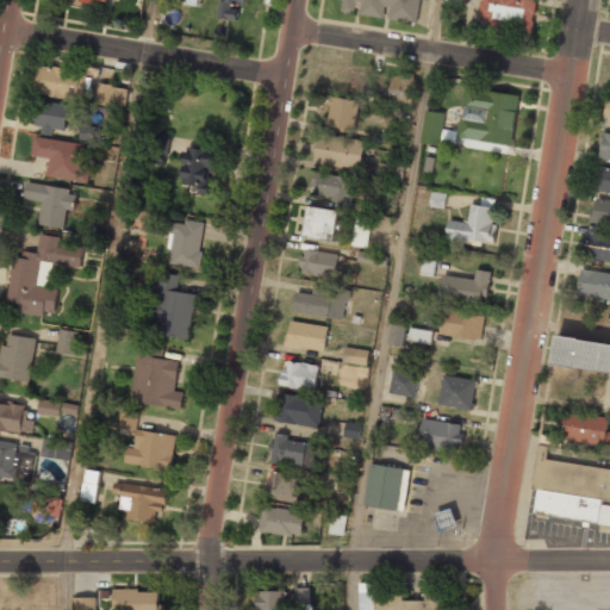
[(217,18),(237,20),(240,6),(242,7),(243,0),(223,0),(223,2),(219,1),(217,18)]
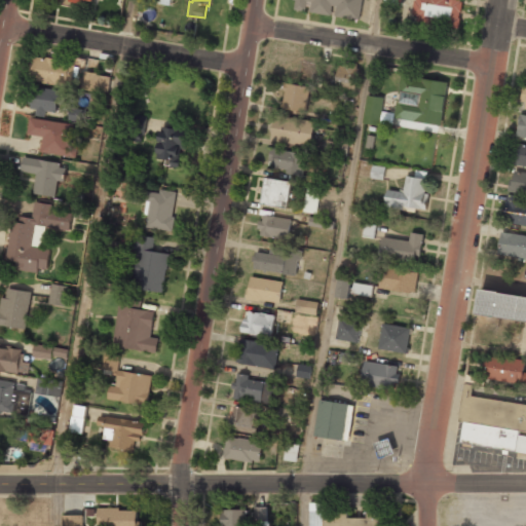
[(362,0),(295,0),(294,9),(306,11),(307,3),(311,3),(310,12),(333,15),(333,16),(360,20),(362,0)]
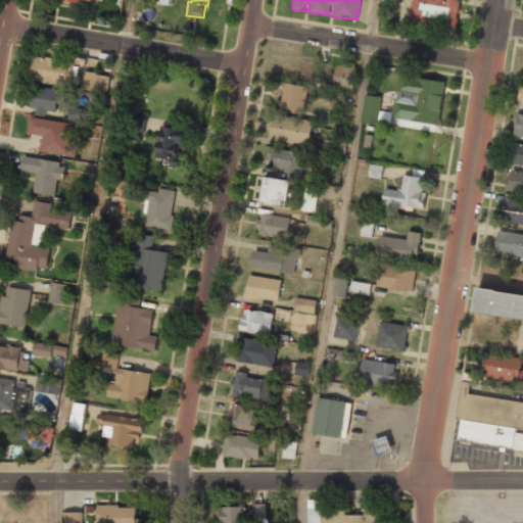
[(457,28),(459,0),(413,0),(412,24),(457,28)]
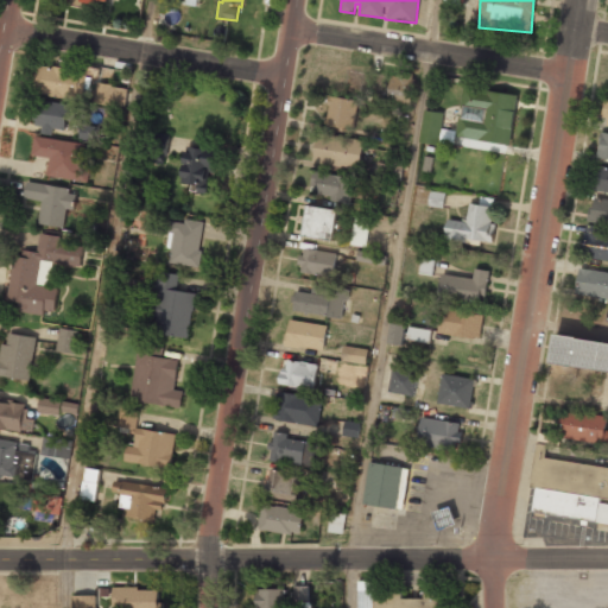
[(35,93),(82,100),(86,73),(38,65),(35,93)]
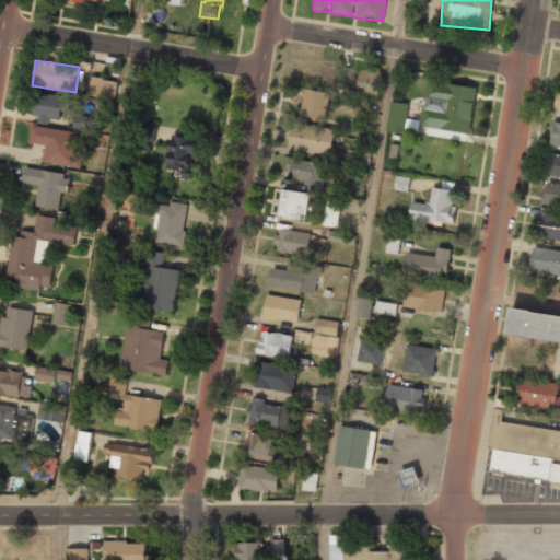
[(383,70),(362,66),(357,91),(377,95),(383,70)]
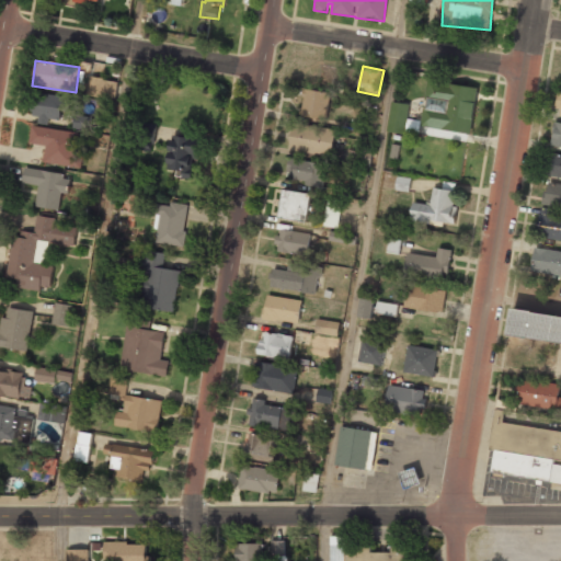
[(118,81),(90,77),(88,95),(115,99),(118,81)]
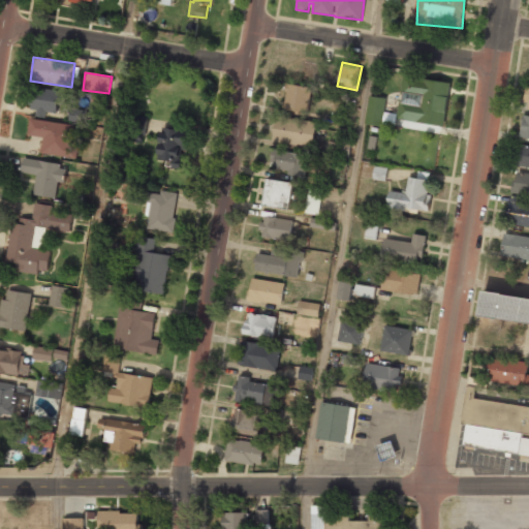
[(449,82),(403,76),(398,120),(444,126),(449,82)]
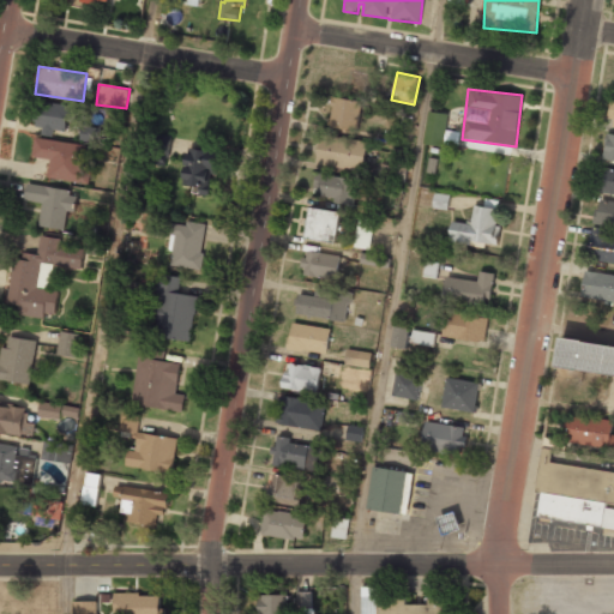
[(330,127),(357,130),(359,100),(331,98),(330,127)]
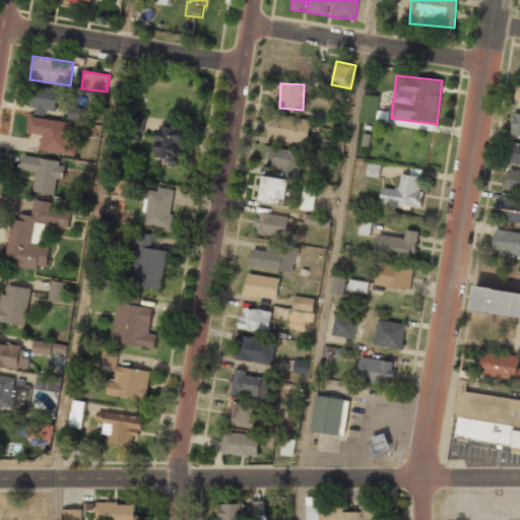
[(36,109),(36,115),(45,116),(46,110),(56,111),(56,103),(64,104),(65,89),(34,86),(31,108),(36,109)]
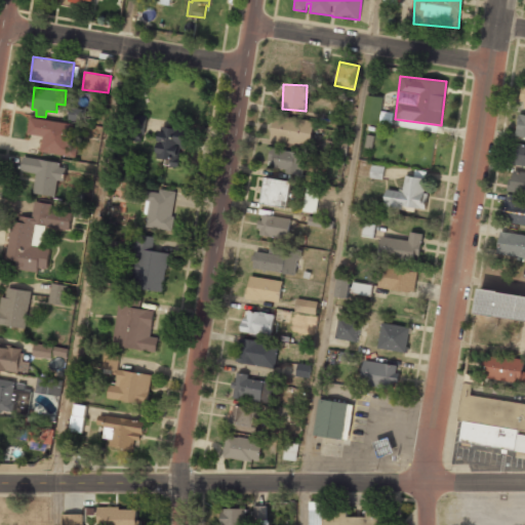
[(84,121),(84,109),(70,109),(69,120),(84,121)]
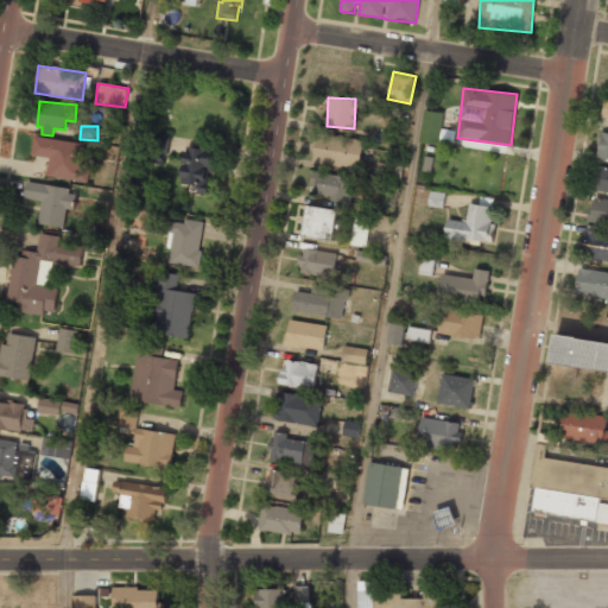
[(455,144),(456,132),(441,131),(439,143),(455,144)]
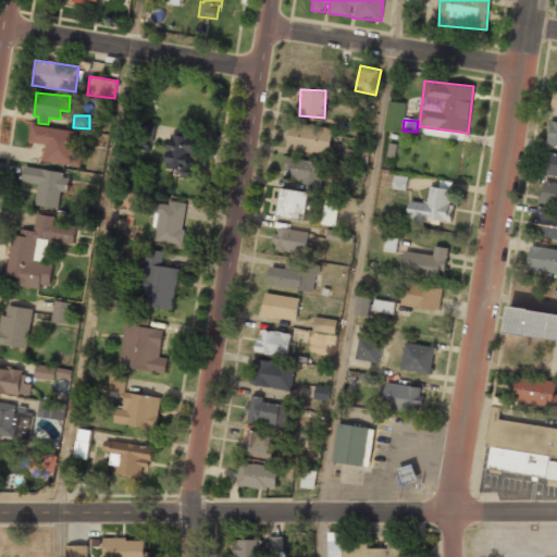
[(556,122),(551,122),(547,145),(556,145),(556,122)]
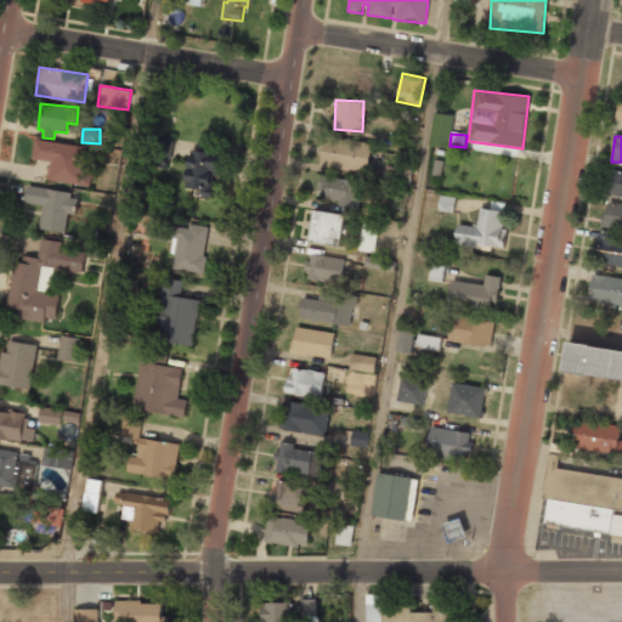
[(369,173),(371,141),(324,139),(322,169),(369,173)]
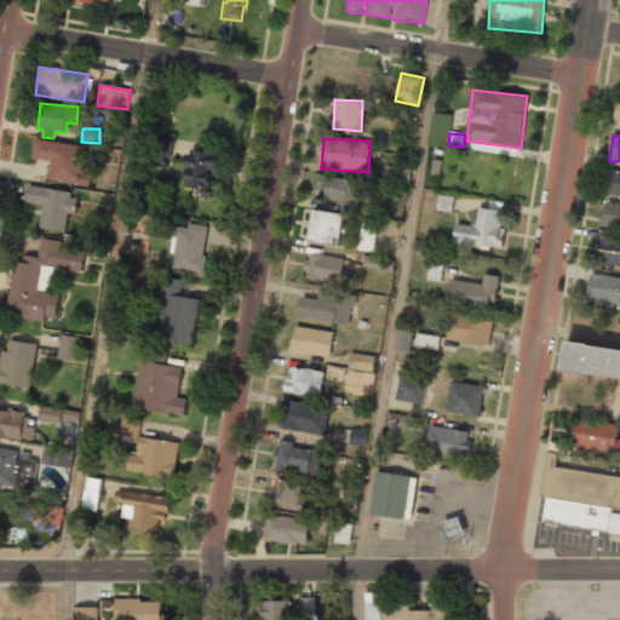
[(32,159),(50,161),(47,181),(90,185),(91,168),(85,168),(87,145),(34,139),(32,159)]
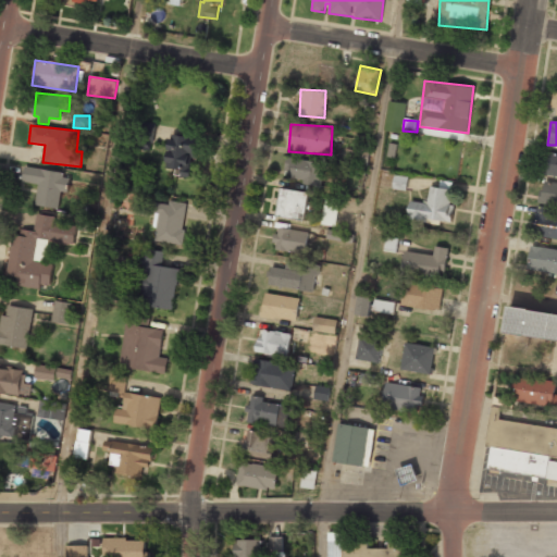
[(165,166),(181,169),(180,176),(189,177),(193,158),(197,159),(200,139),(172,134),(165,166)]
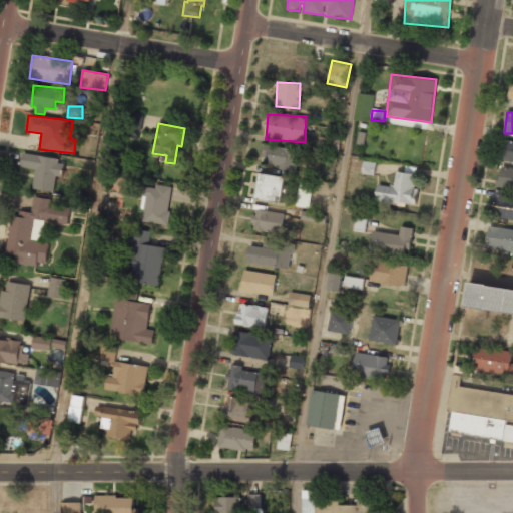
[(501,162),(512,162),(512,141),(502,141),(501,162)]
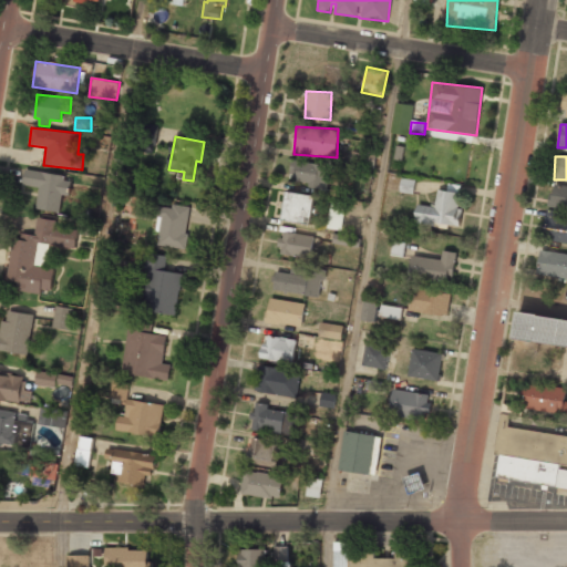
[(290,168),(296,169),(295,181),(309,183),(309,186),(327,188),(329,165),(291,161),(290,168)]
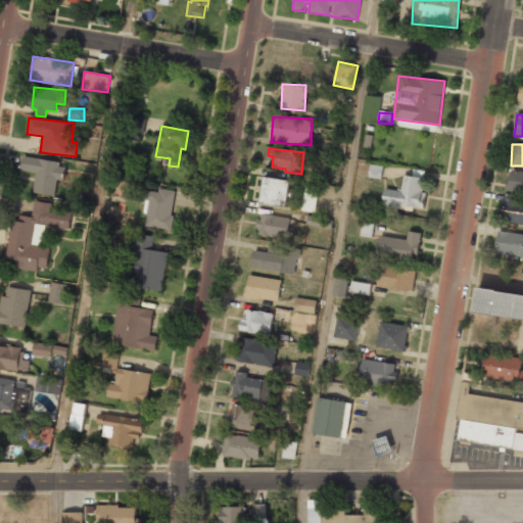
[(24,156),(20,171),(37,173),(33,192),(55,196),(58,179),(62,180),(64,163),(24,156)]
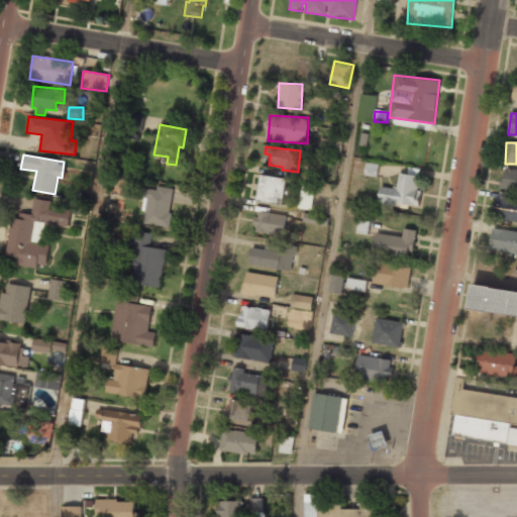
[(379,165),(367,163),(364,175),(376,177),(379,165)]
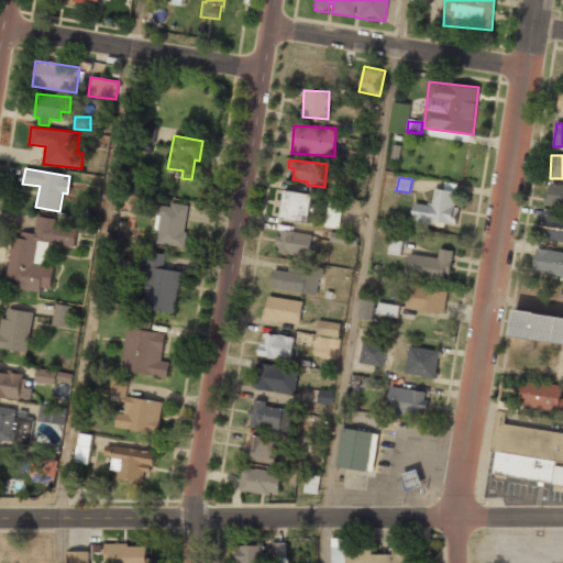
[(562,207),(562,185),(548,184),(545,206),(562,207)]
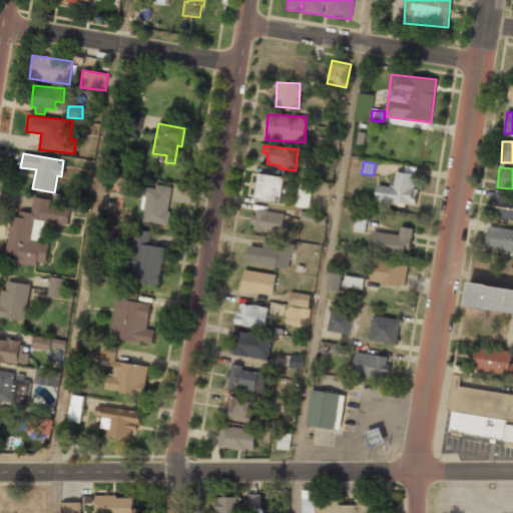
[(415,205),(418,173),(395,172),(394,186),(378,185),(376,201),(415,205)]
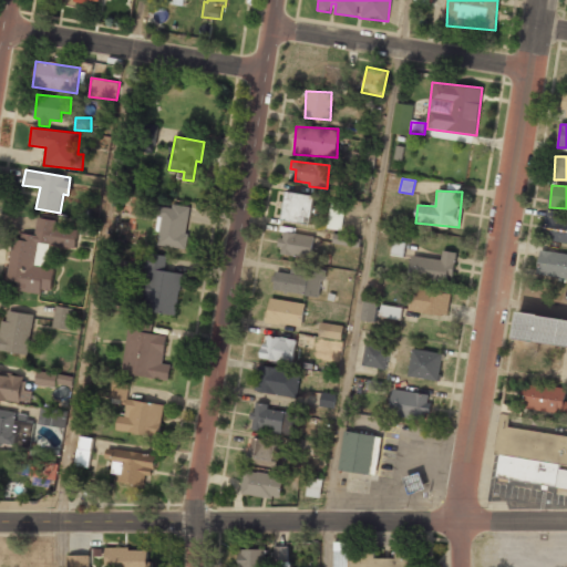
[(312,224),(316,195),(286,193),(284,220),(312,224)]
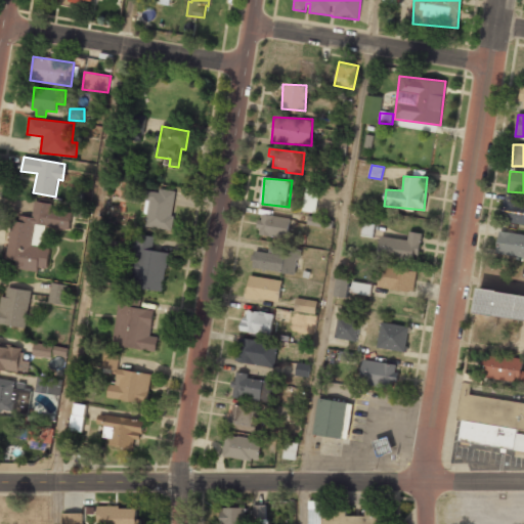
[(303,212),(316,213),(319,187),(306,186),(303,212)]
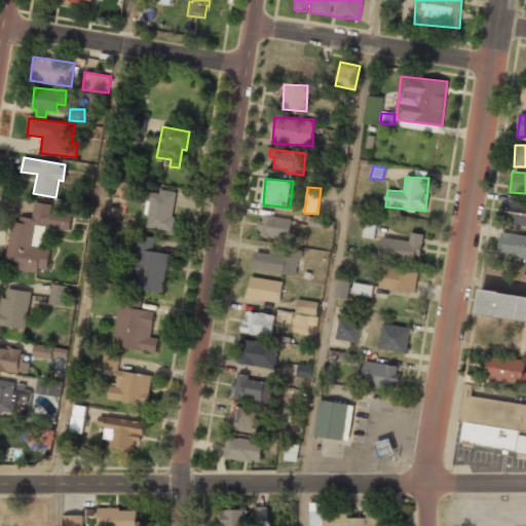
[(177,192),(159,189),(158,193),(147,191),(144,215),(148,216),(146,228),(171,231),(177,192)]
